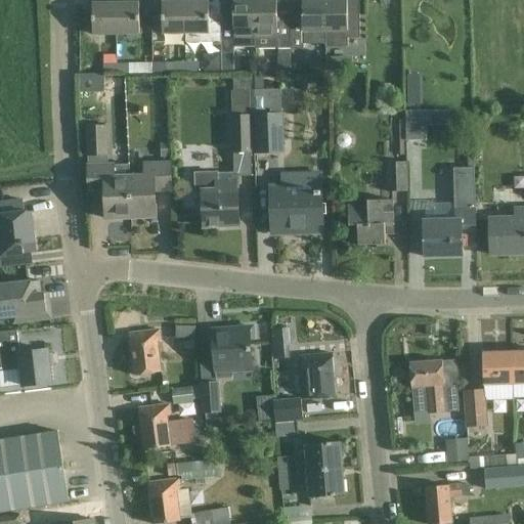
[(220,51),(221,51),(221,23),(209,24),(209,2),(199,2),(198,0),(186,0),(186,2),(185,2),(185,33),(186,43),(220,42),(220,51)]
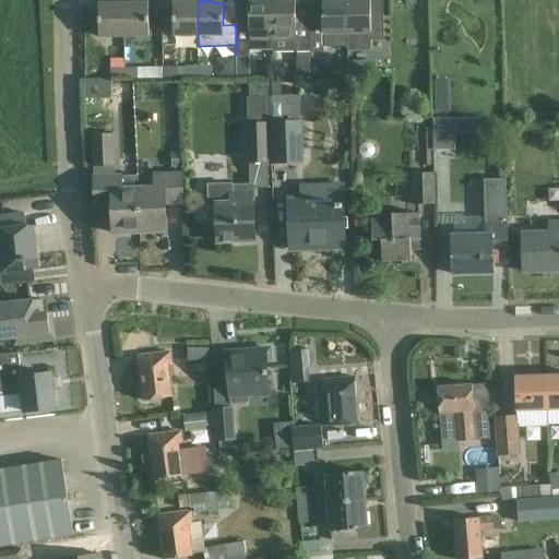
[(272,1),(273,51),(296,51),(296,60),(310,60),(309,52),(310,52),(309,22),(295,22),(295,1),(289,1),(288,0),(275,0),(276,1),(272,1)]
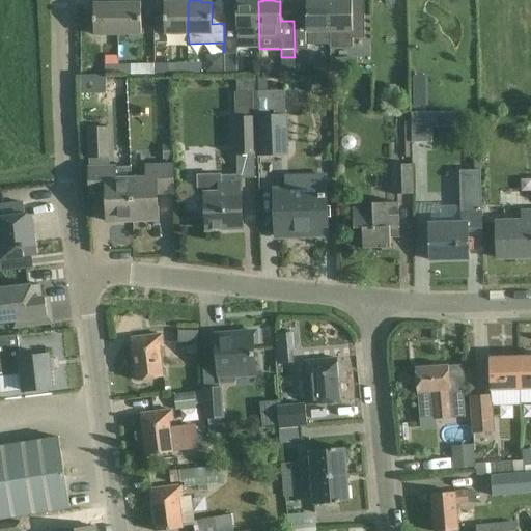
[(306,21),(295,21),(295,50),(308,50),(308,46),(331,45),(329,0),(320,0),(306,0),(306,21)]
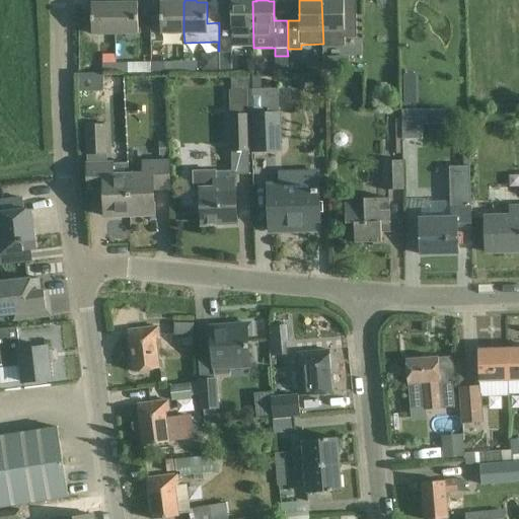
[(321,0),(323,44),(323,46),(345,46),(345,38),(357,38),(357,13),(344,13),(343,0),(321,0)]
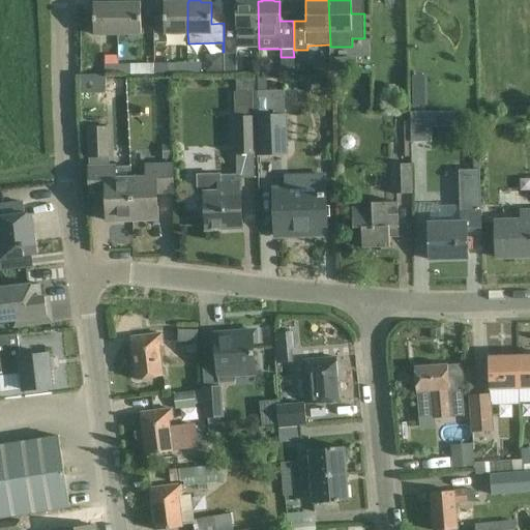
[(236,23),(224,23),(224,52),(237,52),(237,47),(243,47),(258,47),(258,49),(259,49),(258,1),(236,1),(236,23)]
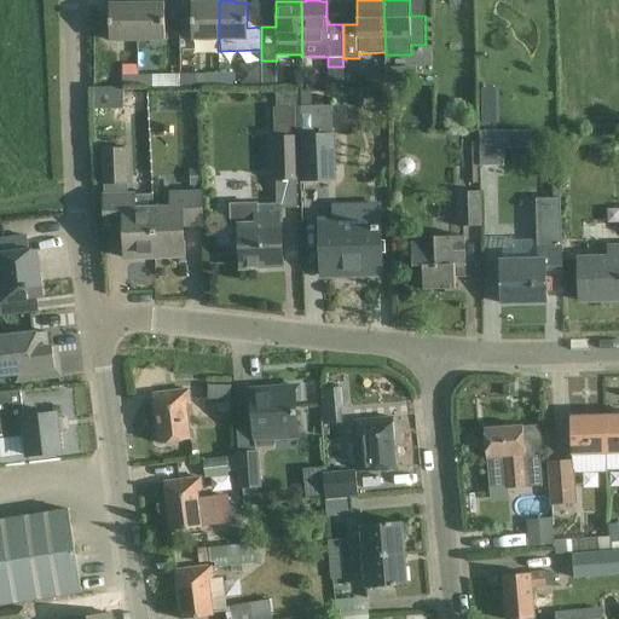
[(219,39),(219,3),(191,3),(192,39),(219,39)]
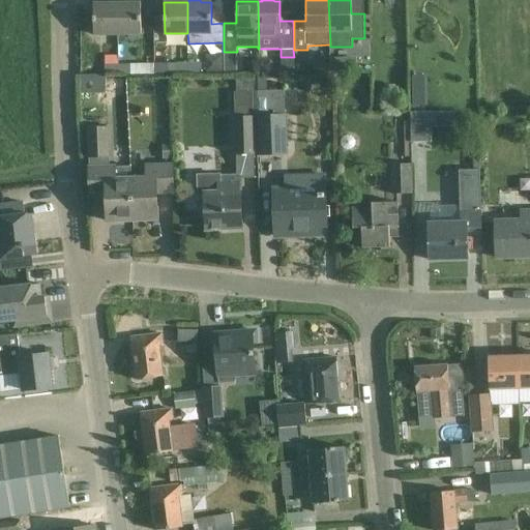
[(118,34),(117,3),(93,3),(94,35),(118,34)]
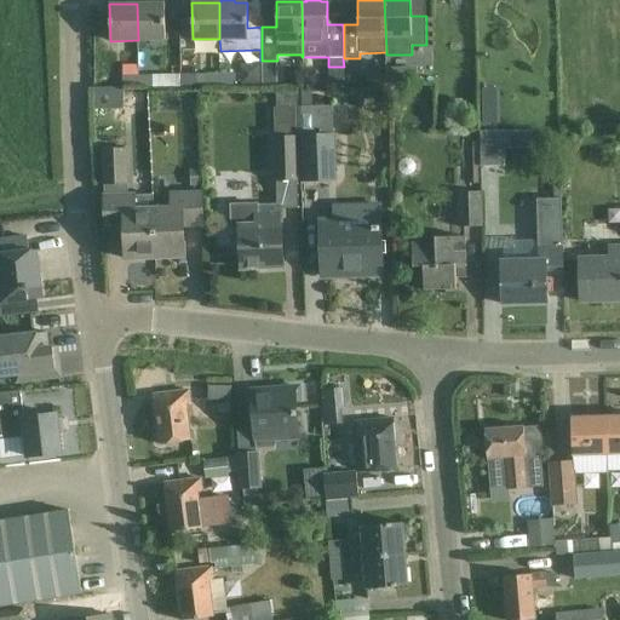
[(137,4),(138,40),(166,40),(166,4),(137,4)]
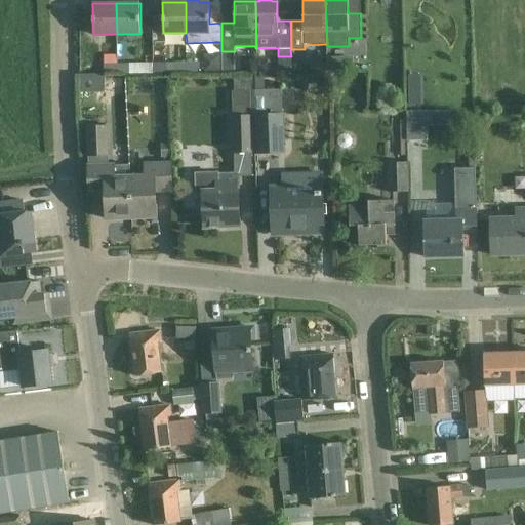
[(338,63),(328,64),(328,72),(338,71),(338,63)]
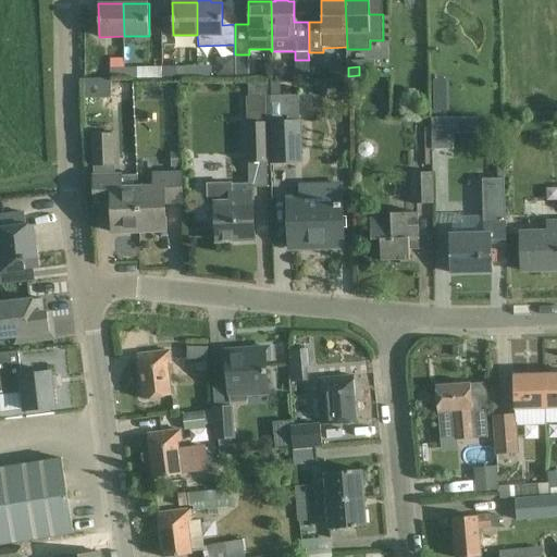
[(198,67),(163,67),(163,78),(198,78),(198,67)]
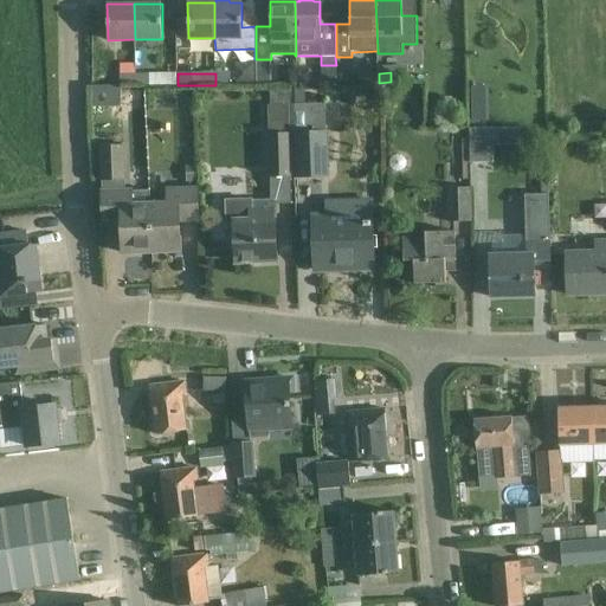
[(216,85),(230,85),(230,73),(216,73),(216,85)]
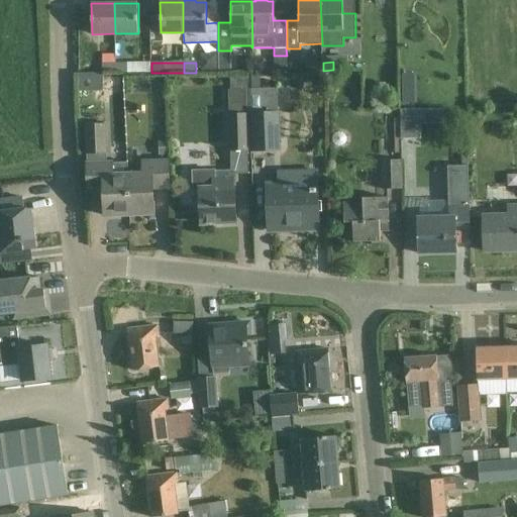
[(323,71),(323,63),(310,63),(310,71),(323,71)]
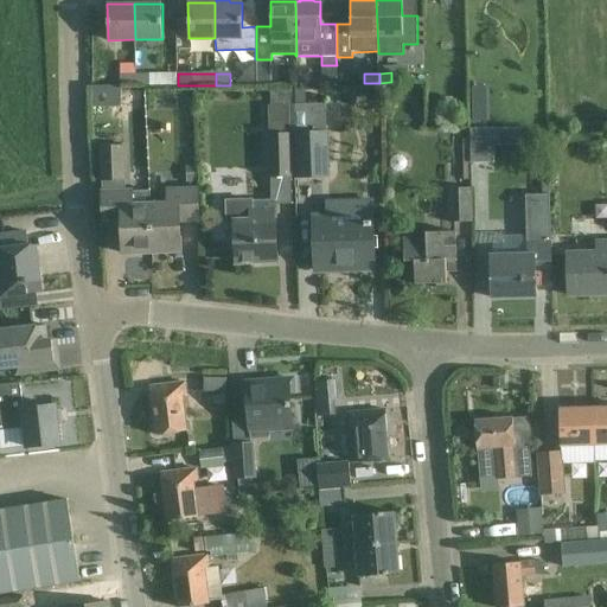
[(135,75),(120,75),(120,85),(135,85),(135,75)]
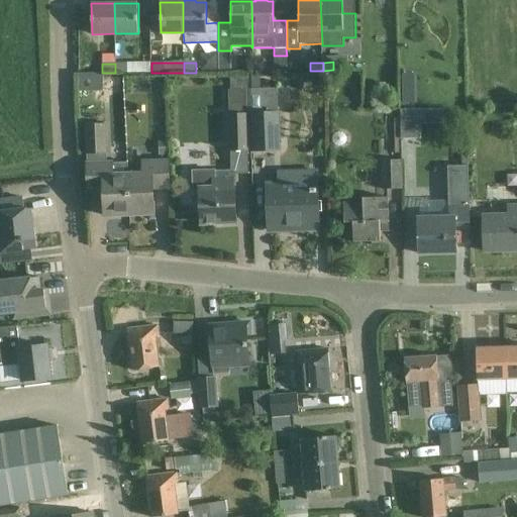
[(128,64),(115,64),(115,73),(128,73),(128,64)]
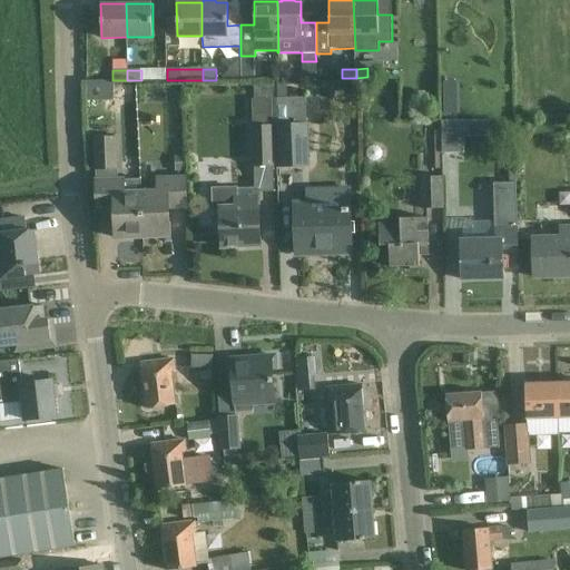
[(114,99),(112,79),(84,80),(85,99),(114,99)]
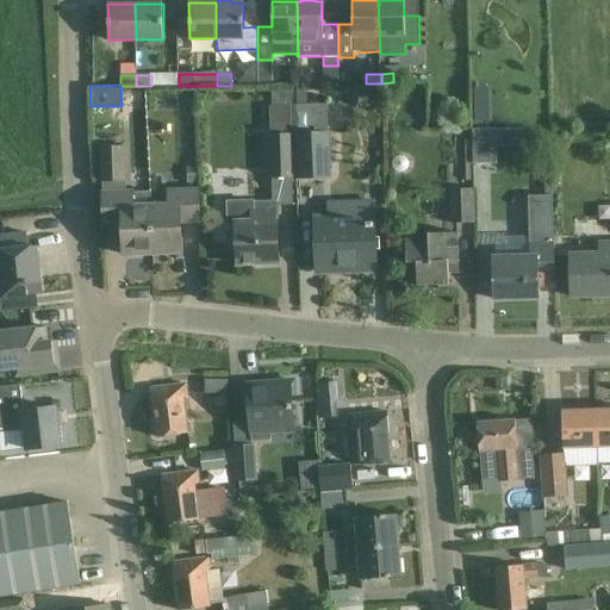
[(294,136),(297,136),(298,179),(330,178),(329,131),(327,131),(325,105),(306,105),(306,88),(296,88),(296,106),(294,106),(294,132),(294,136)]
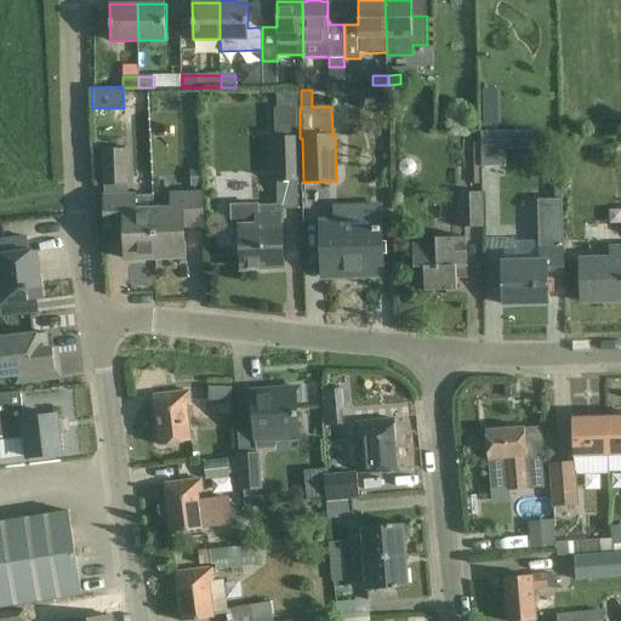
[(296,107),(274,108),(274,137),(277,182),(298,182),(298,181),(297,138),(296,107)]
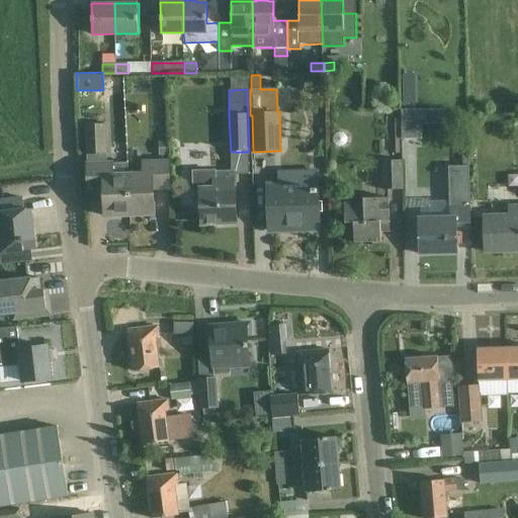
[(365,93),(365,106),(380,106),(381,99),(381,94),(372,93),(365,93)]
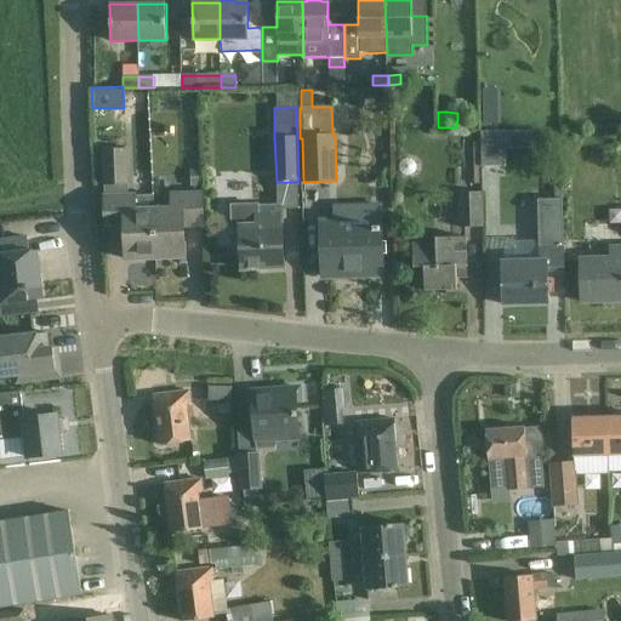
[(505,131),(482,131),(482,165),(505,165),(505,131)]
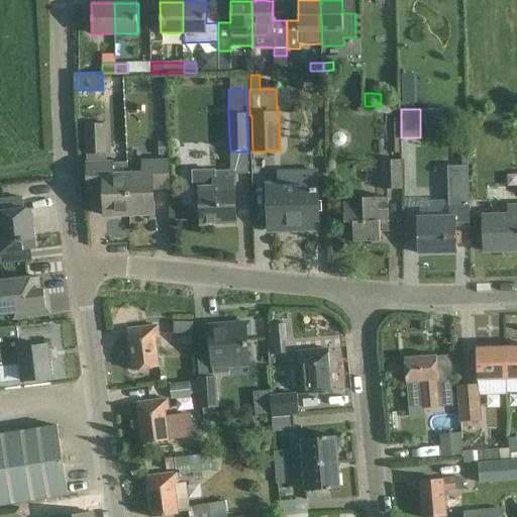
[(106,153),(105,124),(85,124),(86,154),(106,153)]
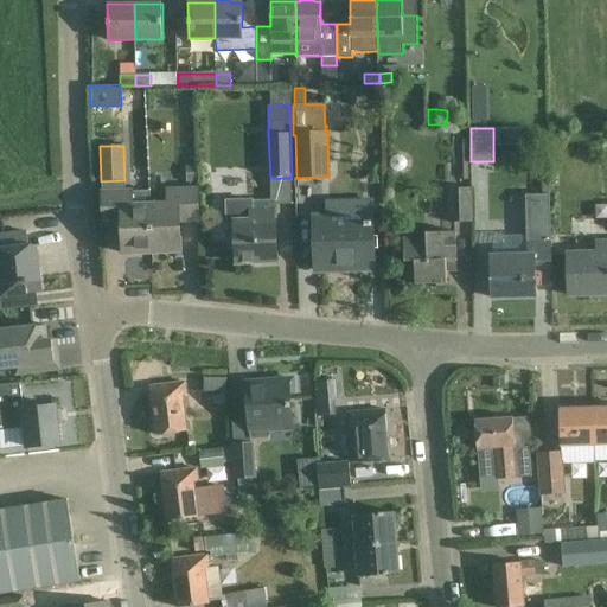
[(393,158),(390,161),(390,166),(393,170),(396,172),(401,172),(404,170),(407,165),(407,161),(404,157),(401,155),(396,155),(393,158)]
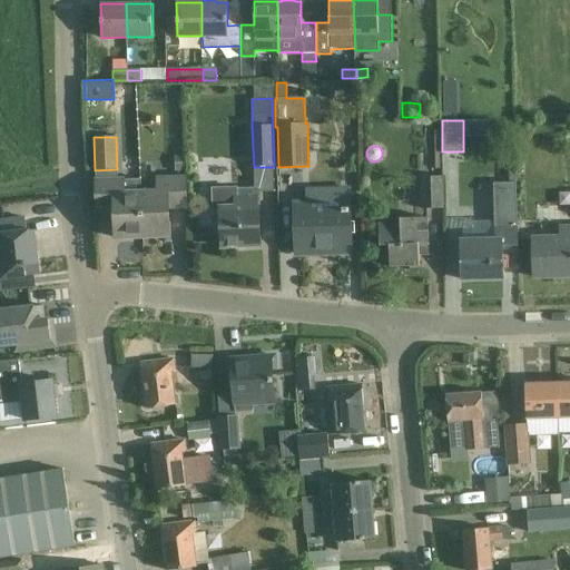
[(187,156),(175,156),(175,172),(187,170),(187,156)]
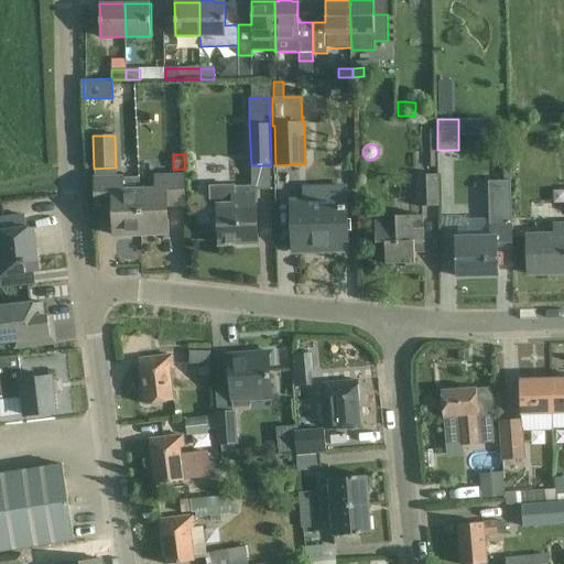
[(140,190),(141,235),(167,234),(166,209),(184,209),(183,175),(156,176),(156,188),(140,190)]
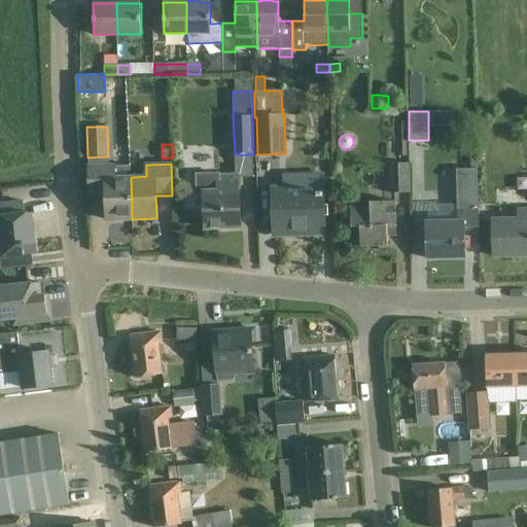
[(409,192),(409,164),(389,164),(390,192),(409,192)]
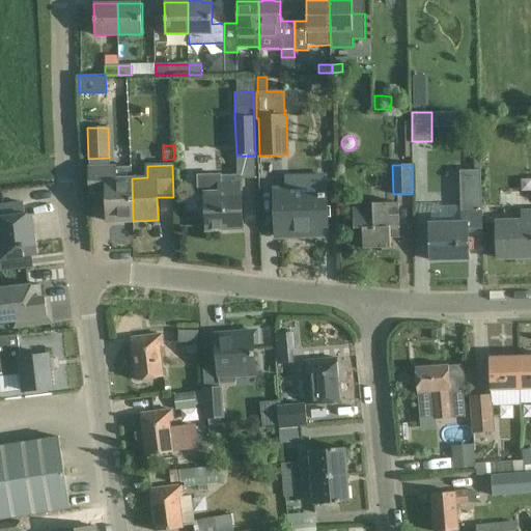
[(108,222),(133,221),(132,178),(115,178),(115,167),(89,168),(90,195),(107,195),(108,222)]
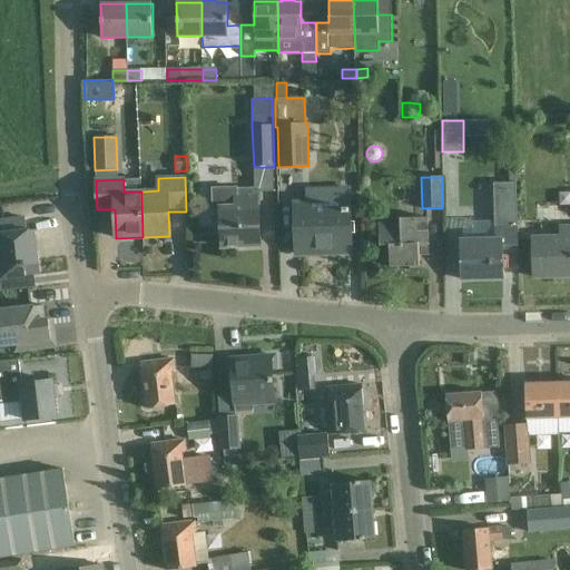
[(494,238),(459,239),(460,257),(460,279),(503,278),(502,246),(517,246),(516,182),(493,183),(494,238)]
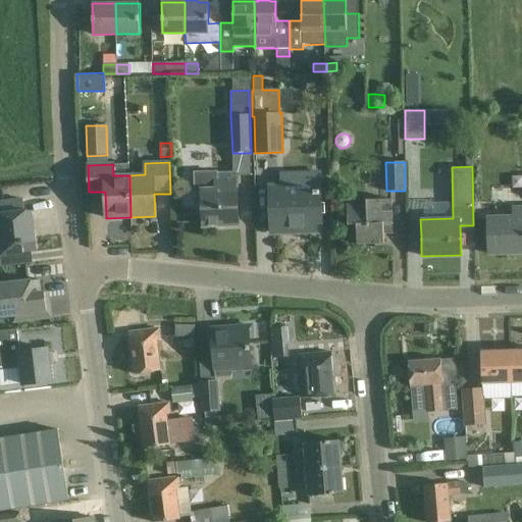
[(217,171),(193,172),(194,193),(202,193),(203,206),(203,226),(238,224),(237,205),(236,189),(235,189),(235,173),(217,174),(217,171)]
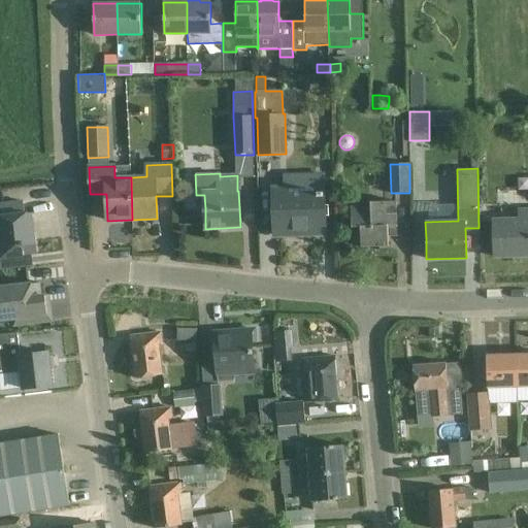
[(286,188),(273,188),(274,235),(297,235),(297,230),(305,230),(305,234),(324,234),(323,173),(286,174),(286,188)]
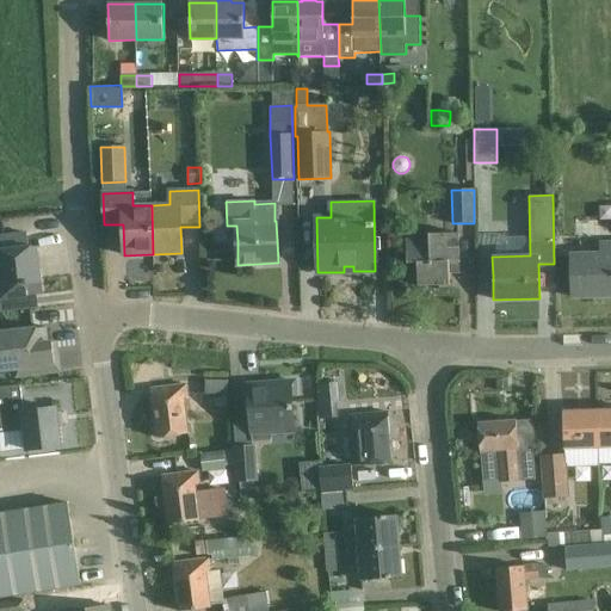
[(460,266),(458,233),(429,234),(429,239),(406,240),(407,264),(417,263),(418,287),(449,285),(449,266),(460,266)]
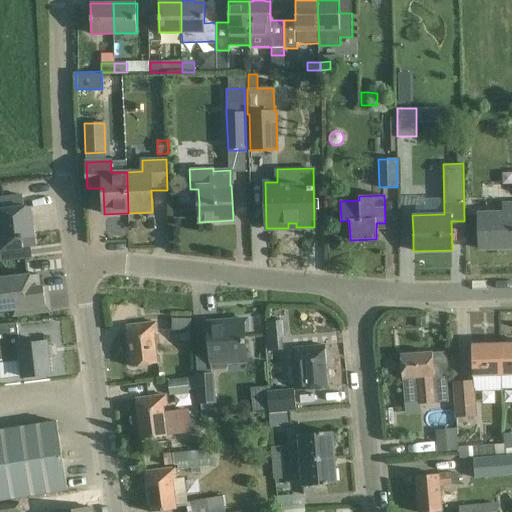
[(22,196),(0,198),(0,244),(2,262),(31,258),(30,247),(34,247),(30,207),(24,207),(22,196)]
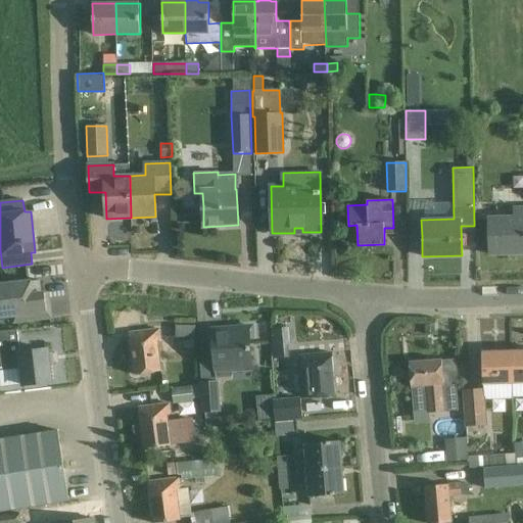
[(522,208),(514,208),(515,218),(488,218),(490,254),(522,253),(522,208)]
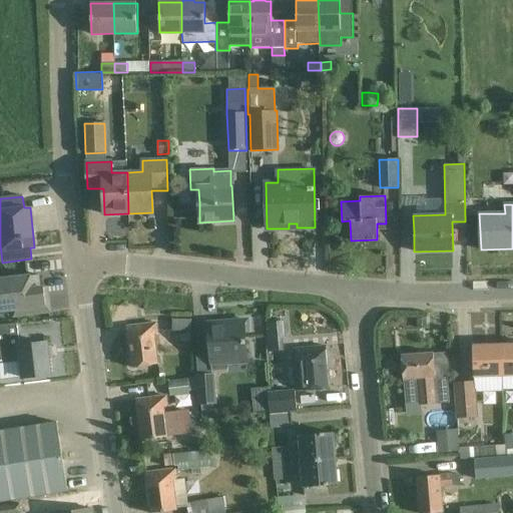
[(39,288),(38,275),(0,279),(0,311),(12,310),(13,317),(50,312),(48,296),(44,293),(43,293),(43,288),(39,288)]
